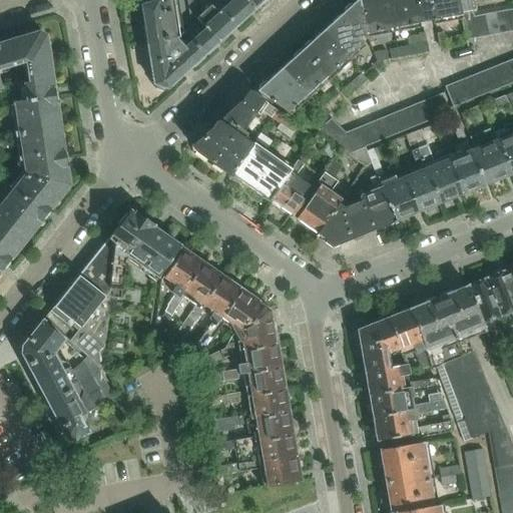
[(157,0),(141,5),(147,42),(177,37),(178,36),(171,0),(157,0)]
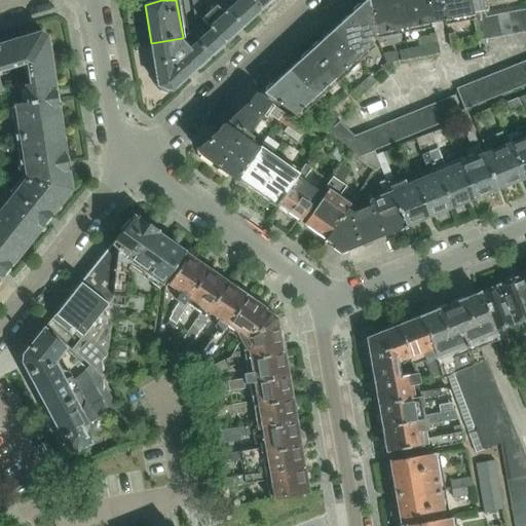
[(201,16),(199,0),(190,0),(193,17),(201,16)]
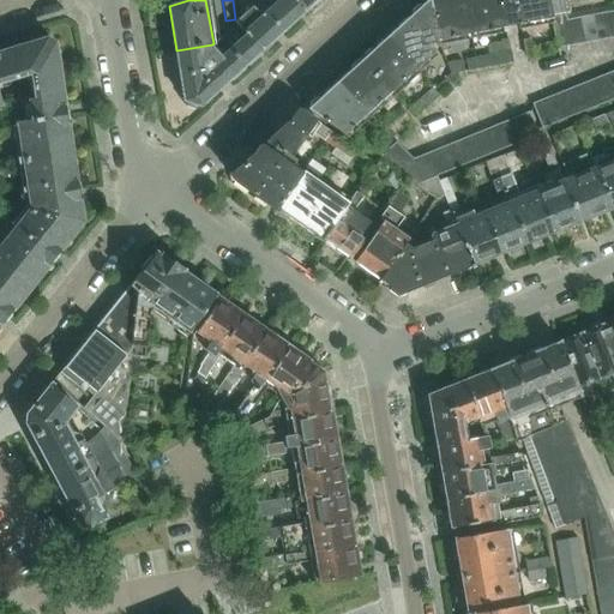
[(288,0),(263,0),(257,2),(235,20),(260,49),(300,14),(288,0)]
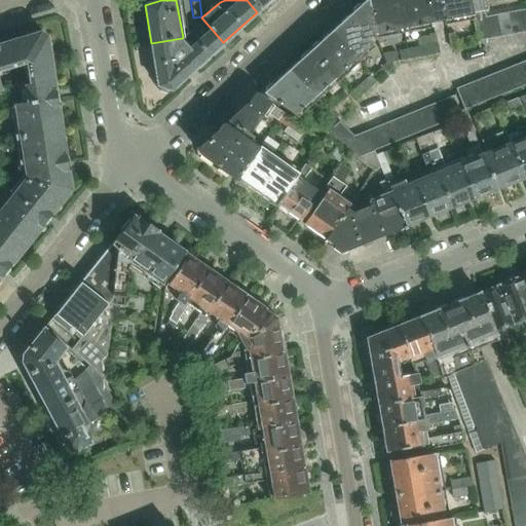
[(247,0),(257,12),(269,0),(247,0)]
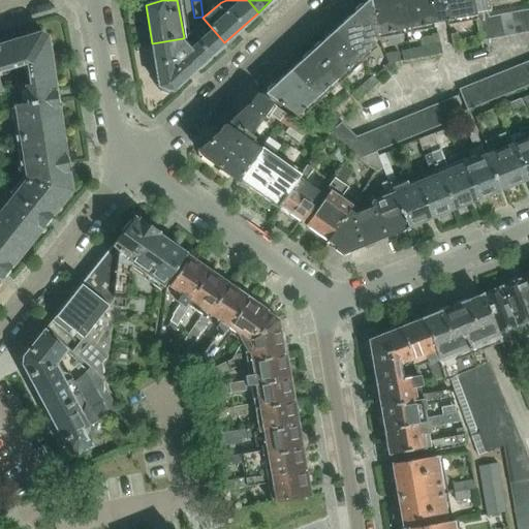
[(367,0),(365,0),(334,29),(359,57),(373,43),(369,39),(375,34),(367,0)]
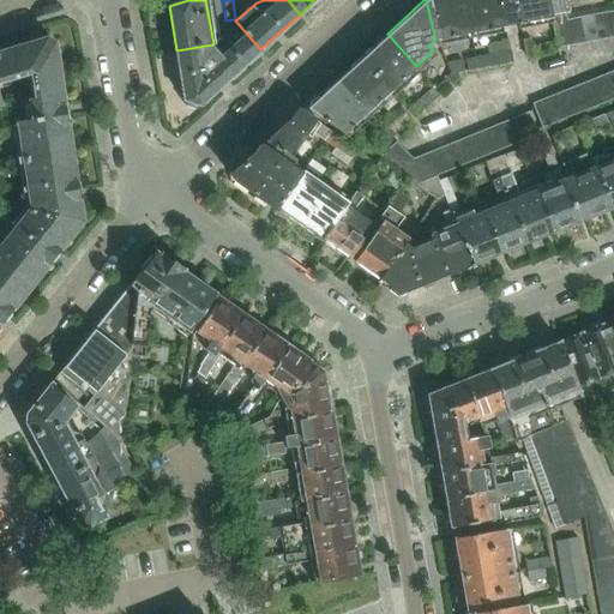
[(426,0),(435,40),(471,34),(464,0),(426,0)]
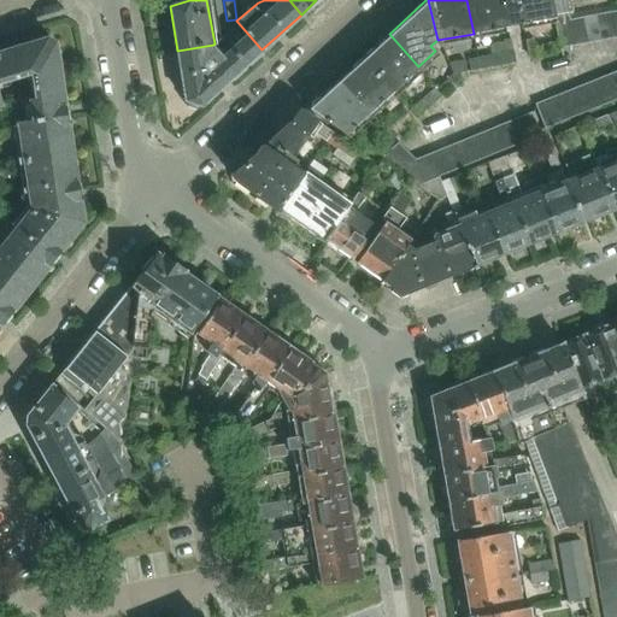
[(516,0),(466,0),(474,34),(521,24),(516,0)]
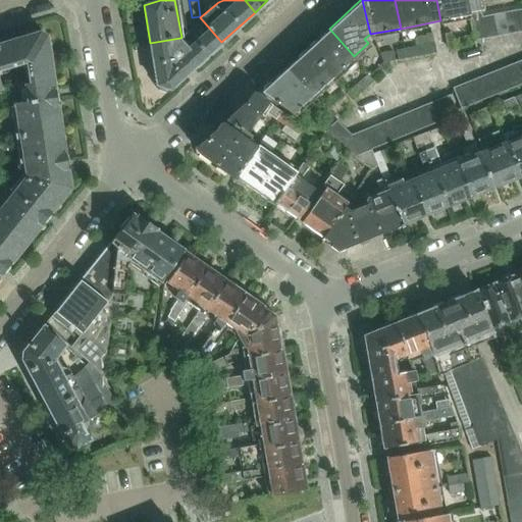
[(467,15),(464,0),(436,0),(440,20),(467,15)]
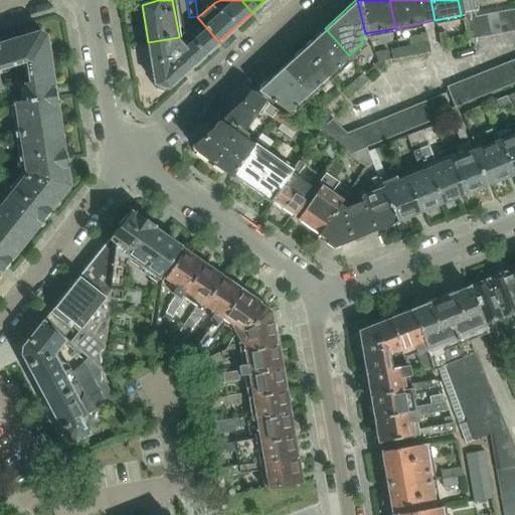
[(458,0),(461,15),(473,13),(477,12),(475,3),(491,0),(458,0)]
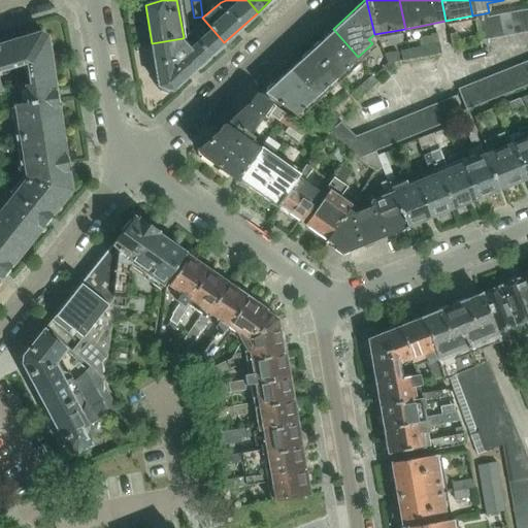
[(515,34),(527,31),(522,6),(509,8),(515,34)]
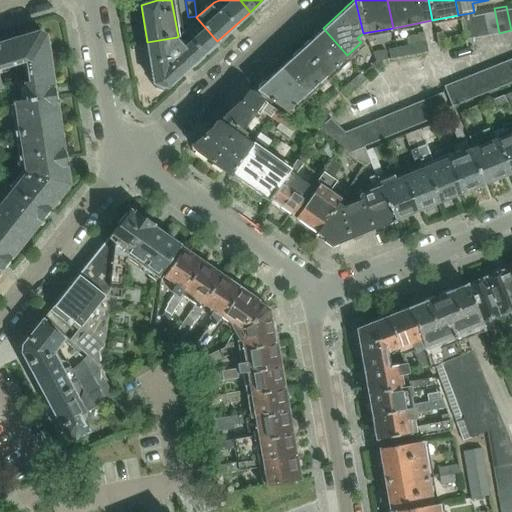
[(499,33),(494,8),(482,10),(487,35),(499,33)]
